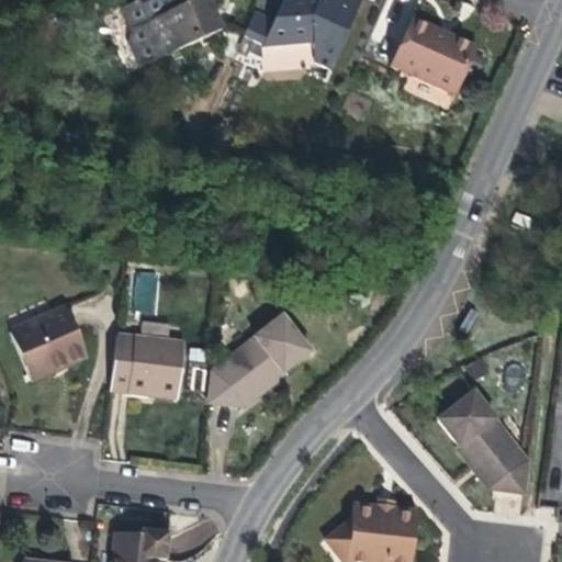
[(205,0),(137,0),(139,3),(123,11),(131,30),(127,44),(138,68),(220,32),(205,0)]
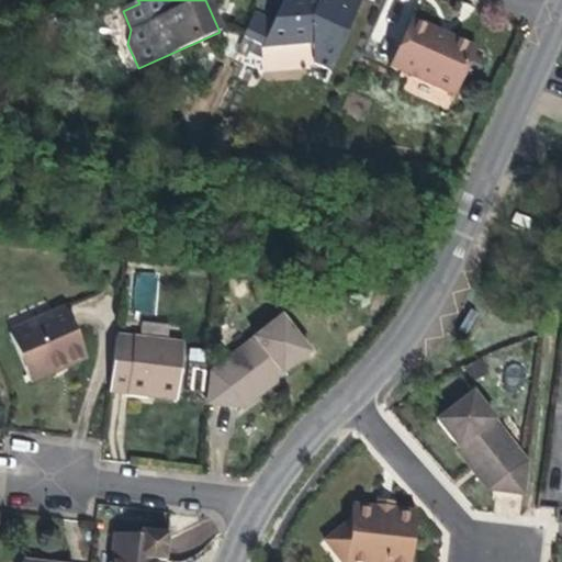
[(329,70),(361,0),(332,0),(332,1),(328,0),(283,0),(274,21),(254,11),(243,36),(254,43),(262,46),(261,48),(312,44),(314,64),(329,70)]
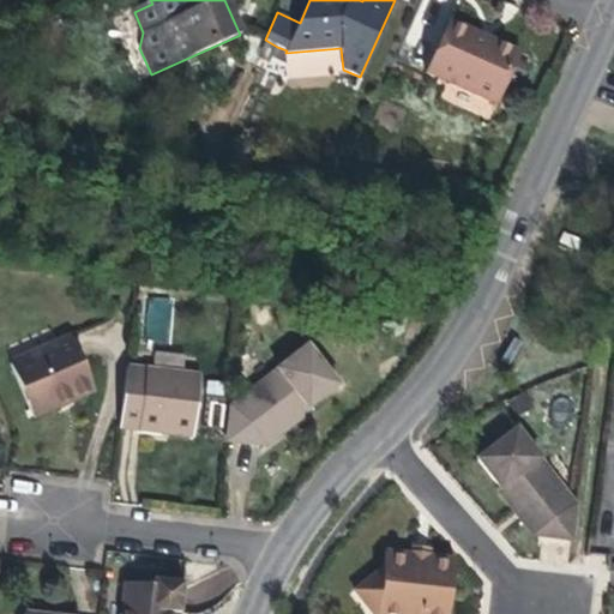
[(519,54),(488,40),(486,44),(469,37),(470,31),(449,22),(426,72),(497,104),(519,54)]
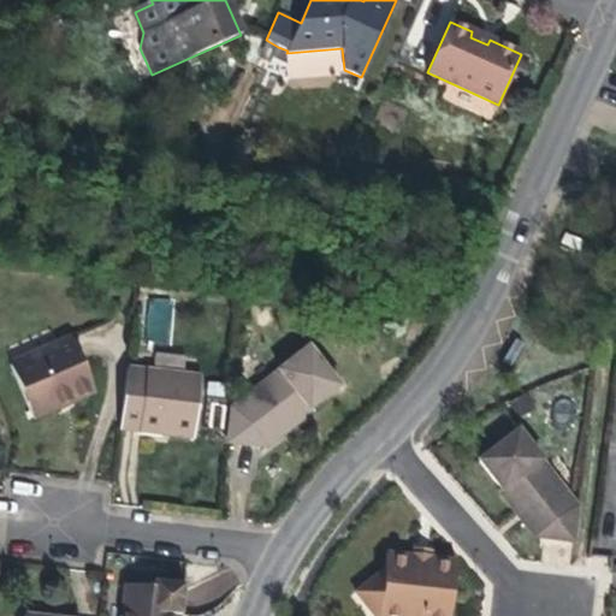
[(481,36),(472,31),(471,37),(487,45),(490,40),(481,36)]
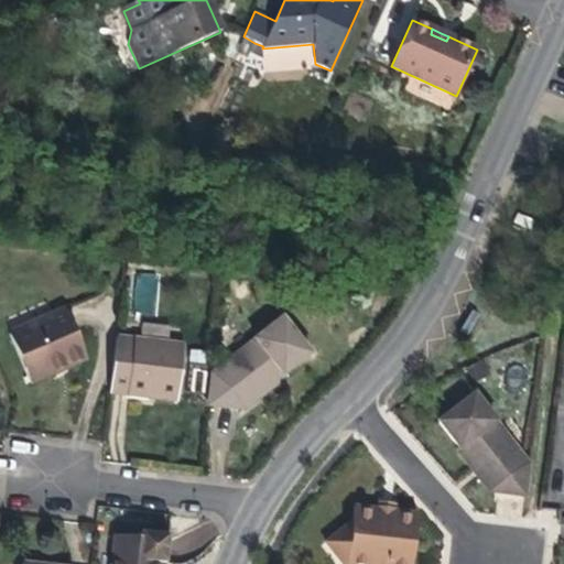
[(248,58),(255,43),(245,38),(238,54),(248,58)]
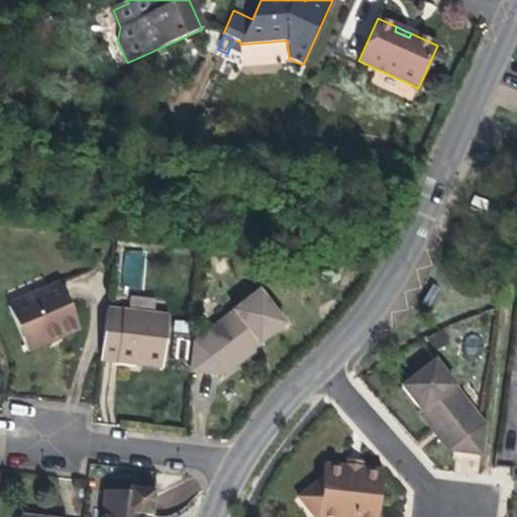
[(68,301),(61,284),(56,286),(62,301),(68,301)]
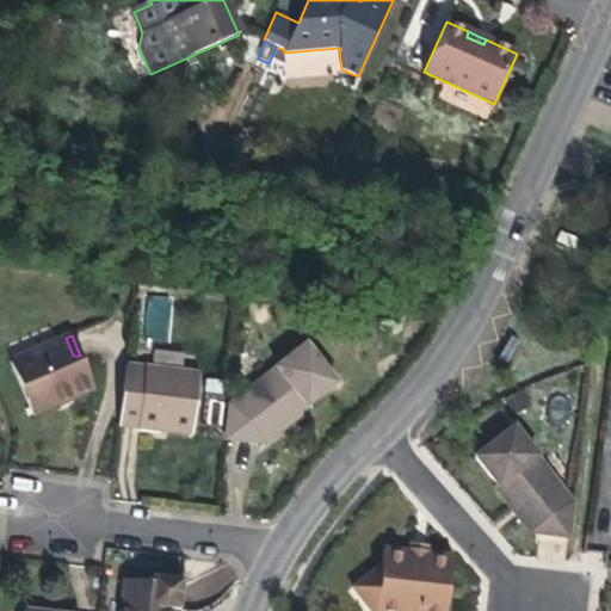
[(94,389),(80,356),(73,356),(66,338),(10,362),(32,415),(57,405),(56,401),(71,395),(72,399),(94,389)]
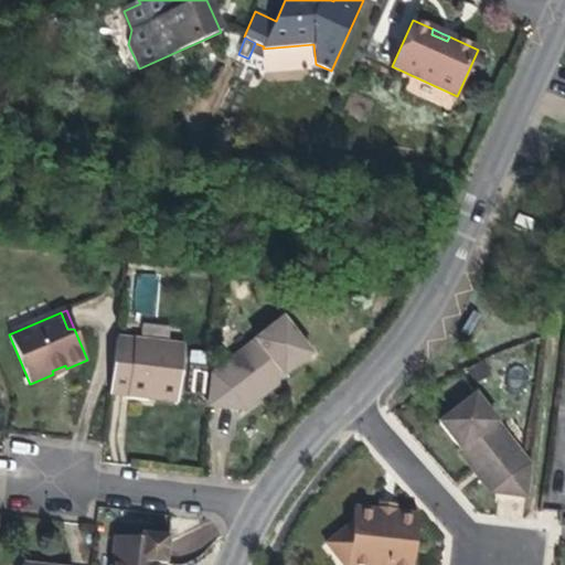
[(468,337),(477,322),(470,318),(461,333),(468,337)]
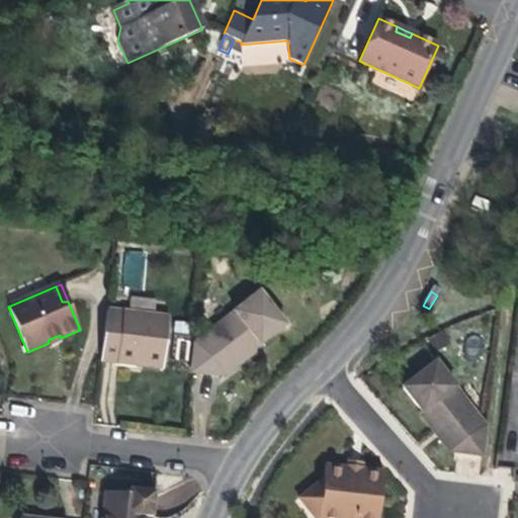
[(251,354),(284,326),(259,293),(195,344),(192,372),(221,375),(243,358),(244,360),(251,354)]
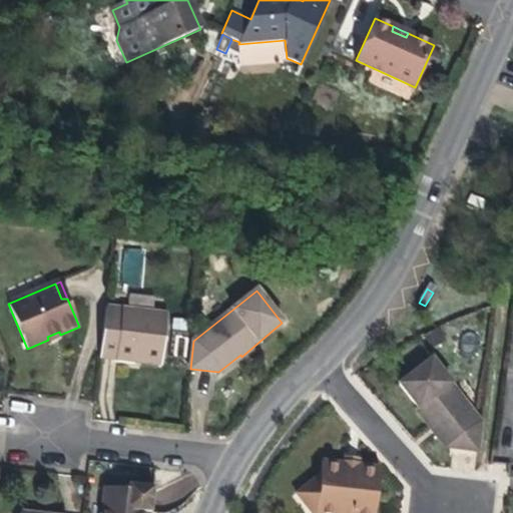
[(160,365),(166,315),(106,308),(100,358),(130,361),(160,365)]
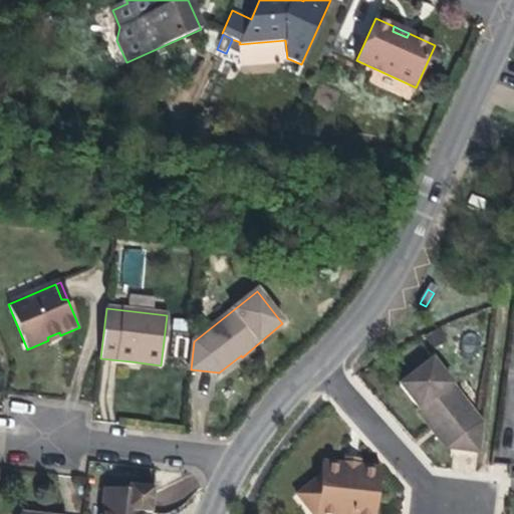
[(54,338),(60,335),(59,332),(47,337),(48,340),(54,338)]
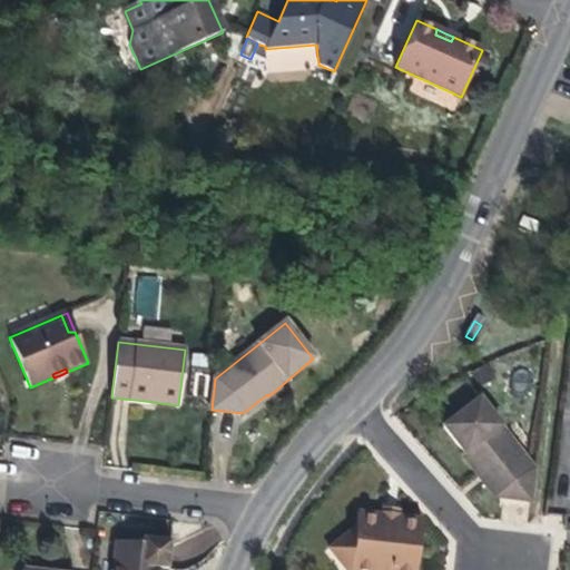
[(440,419),(450,411),(441,399),(431,406),(440,419)]
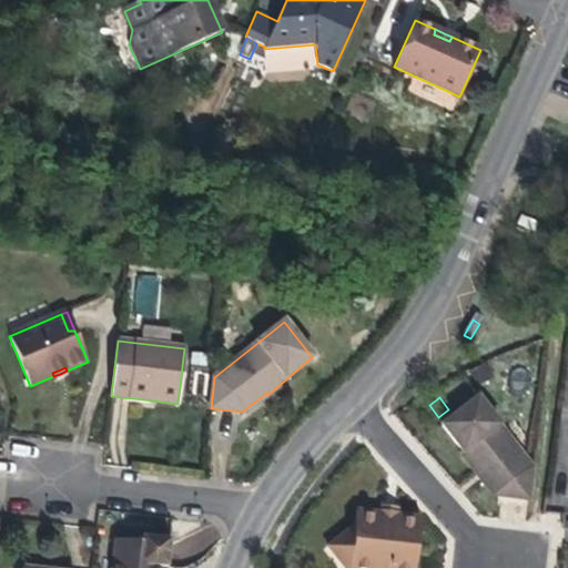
[(528,499),(531,468),(477,397),(443,425),(462,450),(460,453),(476,473),(478,472),(497,496),(528,499)]
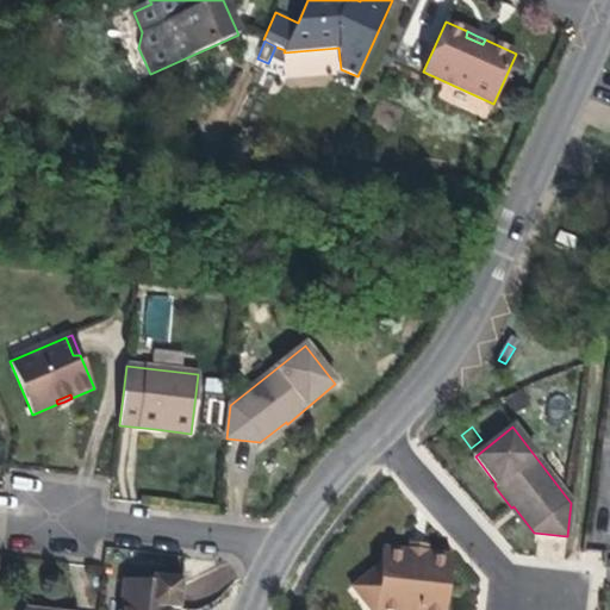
[(427,553),(428,541),(409,539),(408,551),(408,560),(424,562),(425,553),(427,553)]
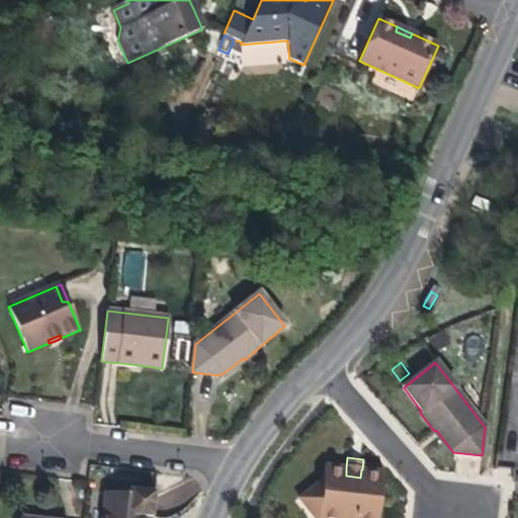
[(377,517),(383,471),(362,469),(361,469),(360,478),(346,476),(346,467),(325,464),(323,479),(306,493),(320,509),(318,517),(377,517)]
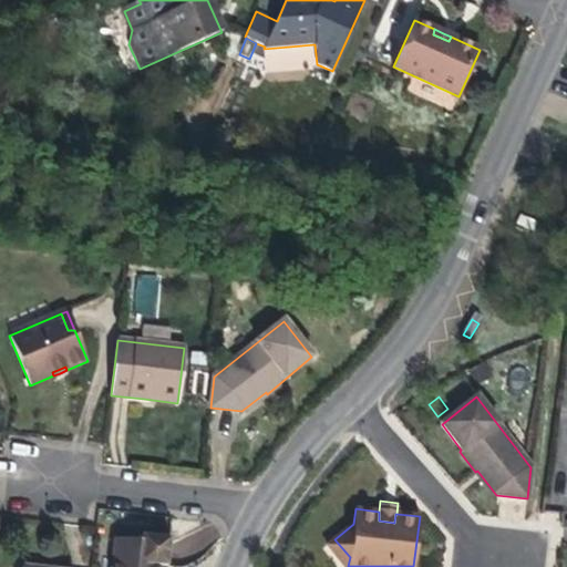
[(158,566),(160,566),(164,566),(166,566),(169,539),(142,536),(141,542),(116,538),(112,566),(158,566)]
